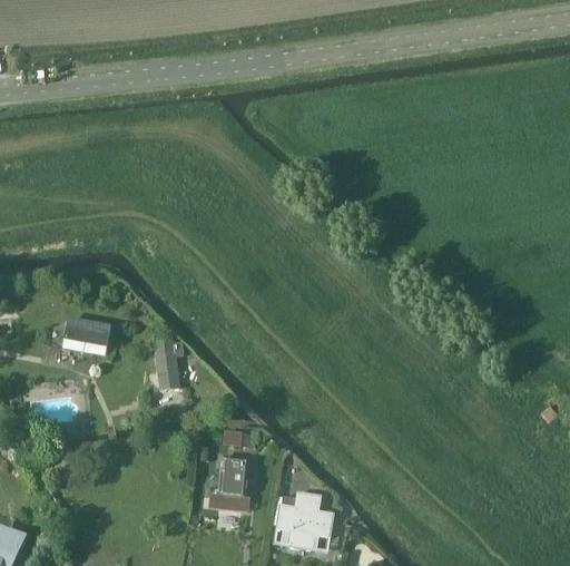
[(92,353),(94,349),(106,351),(109,329),(66,321),(62,343),(75,345),(74,350),(92,353)]
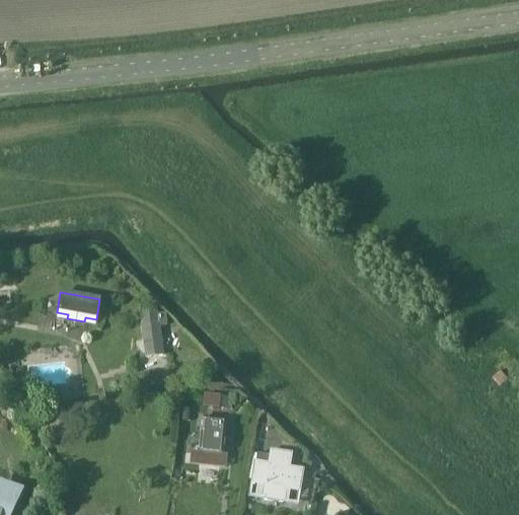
[(156,301),(138,304),(145,355),(163,353),(159,323),(167,322),(165,309),(157,310),(156,301)]
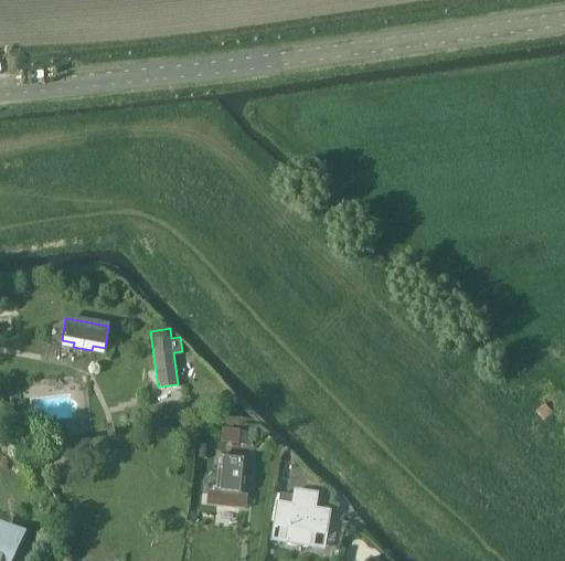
[(222,427),(221,440),(238,442),(240,429),(222,427)]
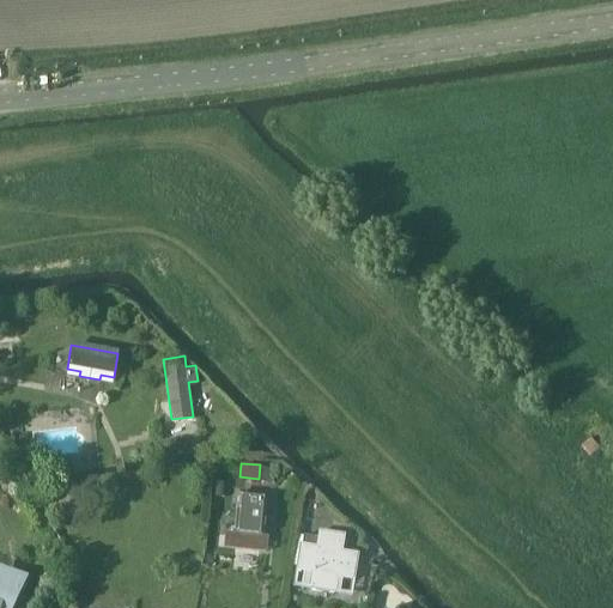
[(237,487),(234,526),(265,529),(269,491),(237,487)]
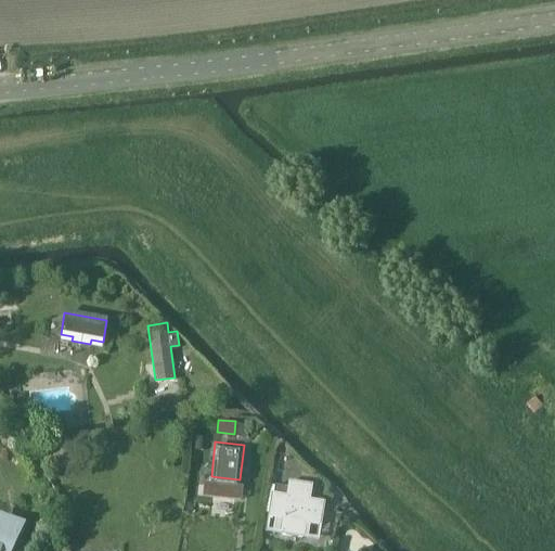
[(306,521),(320,523),(324,499),(323,499),(323,497),(319,496),(319,498),(310,497),(312,483),(288,478),(287,484),(275,482),(273,490),(272,490),(268,514),(282,516),(280,530),(304,535),(306,521)]
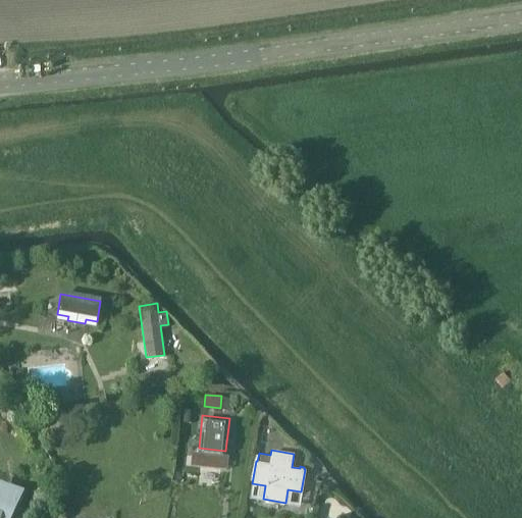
[(0,489),(0,517),(8,517),(16,496),(0,489)]
